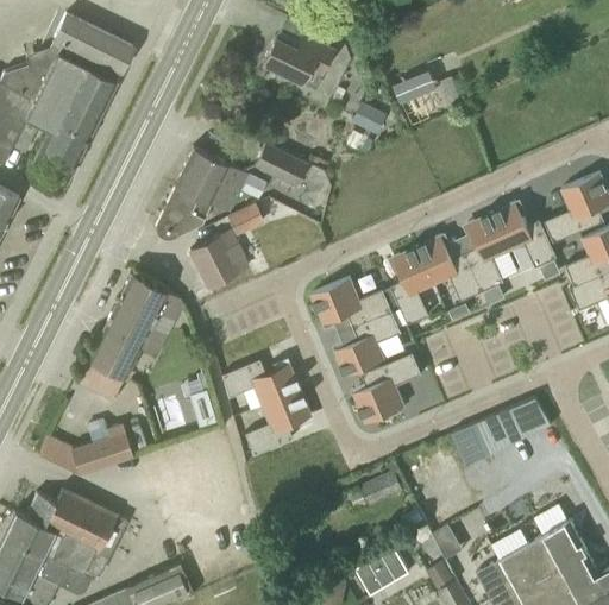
[(121,71),(133,49),(69,17),(55,43),(51,48),(25,56),(27,67),(2,74),(0,79),(0,140),(14,146),(13,149),(25,155),(38,127),(50,133),(32,163),(67,181),(117,82),(114,81),(119,71),(121,71)]
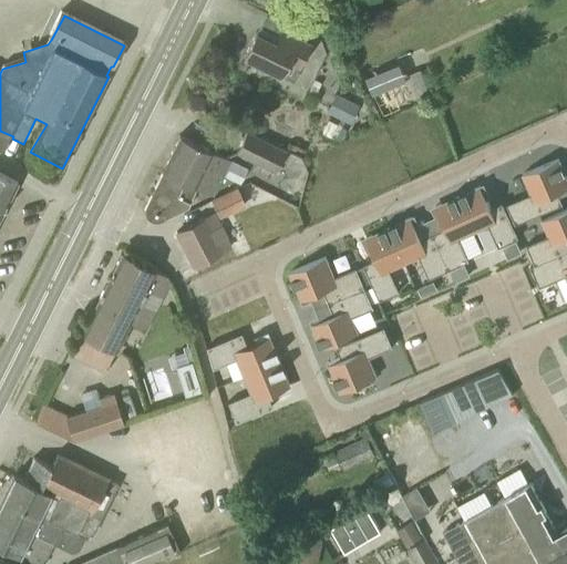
[(300,71),(311,47),(281,32),(275,44),(256,36),(244,61),(280,79),(287,64),(300,71)]
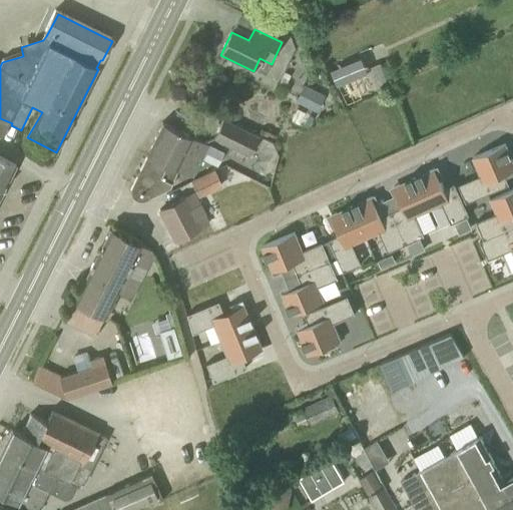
[(341,97),(361,86),(346,60),(327,70),(341,97)]
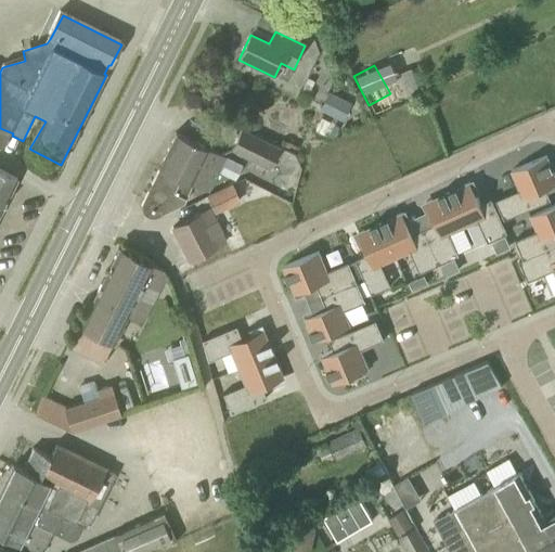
[(334,99),(325,115),(343,124),(351,107),(334,99)]
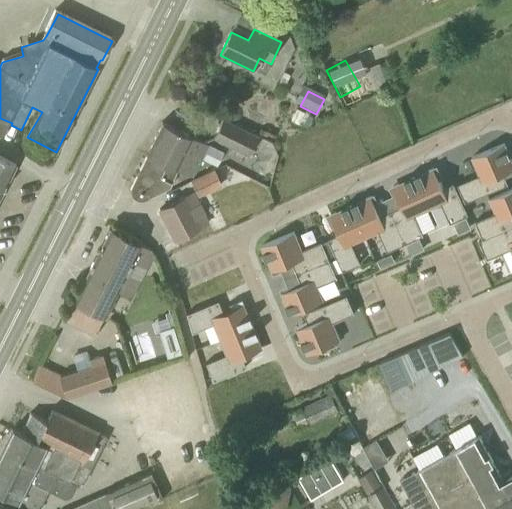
[(11,125),(12,123),(0,118),(0,136),(3,138),(9,124),(11,125)]
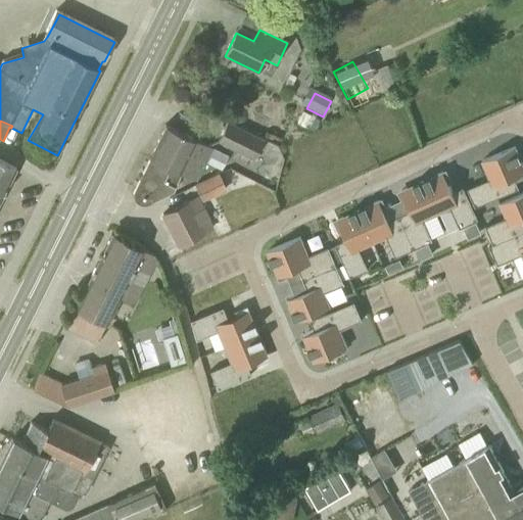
[(254,161),(265,142),(228,124),(218,143),(254,161)]
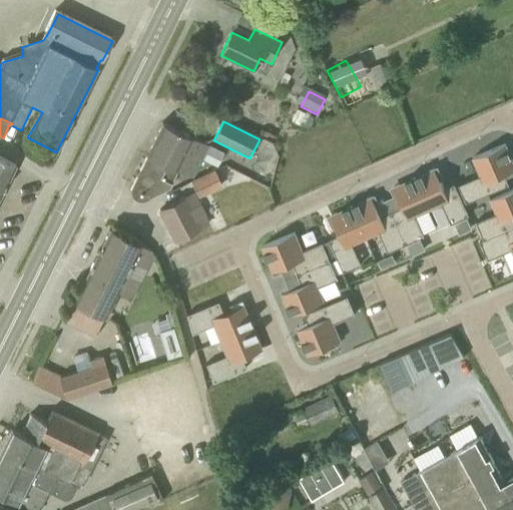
[(193,179),(202,159),(199,158),(204,147),(190,140),(191,138),(162,124),(132,186),(131,191),(132,197),(136,200),(142,202),(145,201),(168,192),(169,191),(171,186),(176,176),(176,173),(177,173),(177,171),(193,179)]
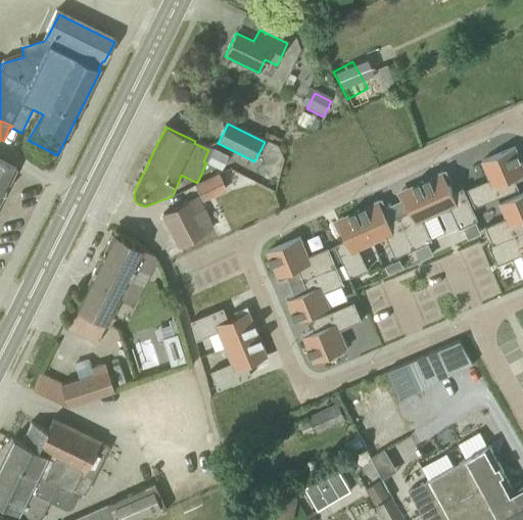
[(516,149),(483,162),(490,181),(468,191),(476,209),(520,191),(515,180),(522,176),(522,167),(521,162),(522,161),(519,155),(518,155),(516,149)]
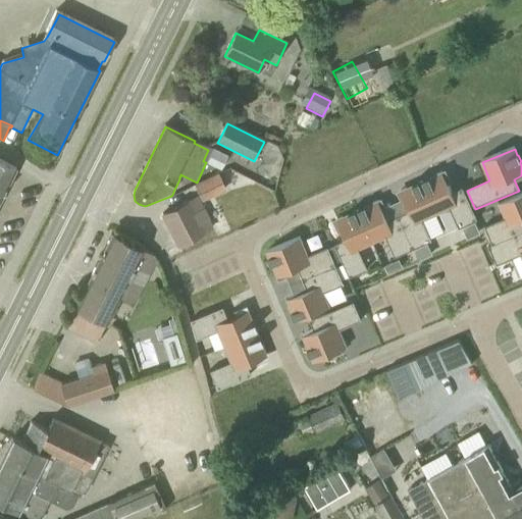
[(0,202),(16,169),(0,161),(0,202)]
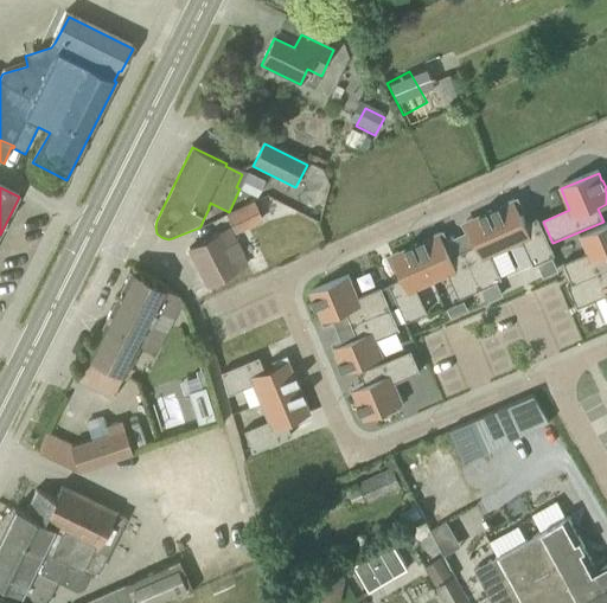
[(491,213),(508,251),(524,244),(535,268),(556,258),(538,219),(525,225),(515,203),(500,209),(500,207),(492,211),(493,212),(491,213)]
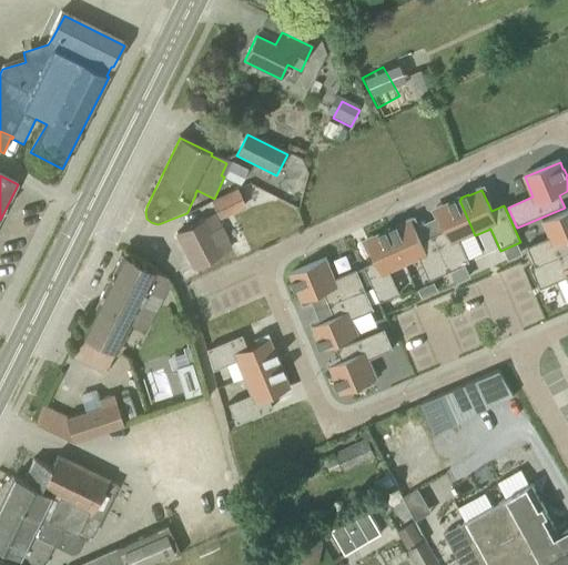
[(235,214),(247,209),(240,192),(229,198),(235,214)]
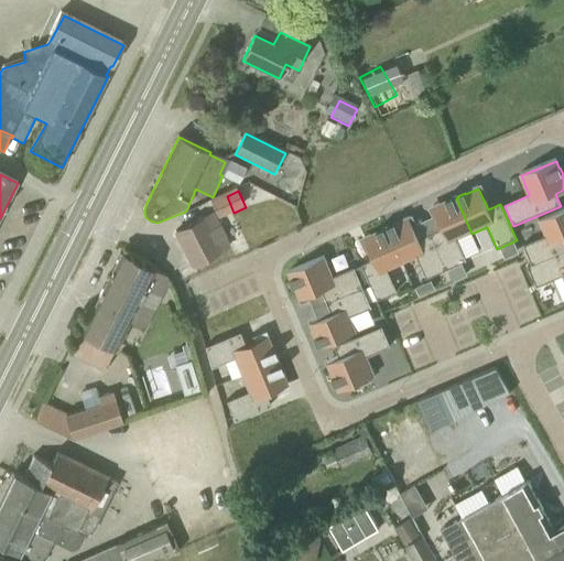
[(457,240),(472,234),(456,198),(454,200),(454,198),(446,202),(447,203),(433,208),(443,230),(431,236),(447,271),(467,262),(457,240)]
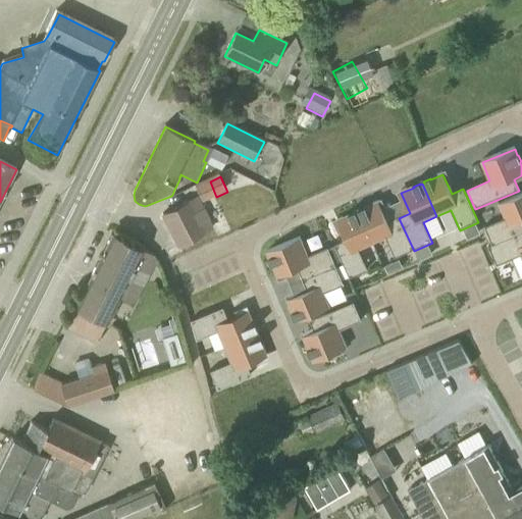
[(492,246),(521,232),(521,223),(521,221),(521,220),(521,195),(500,205),(506,219),(485,228),(492,246)]
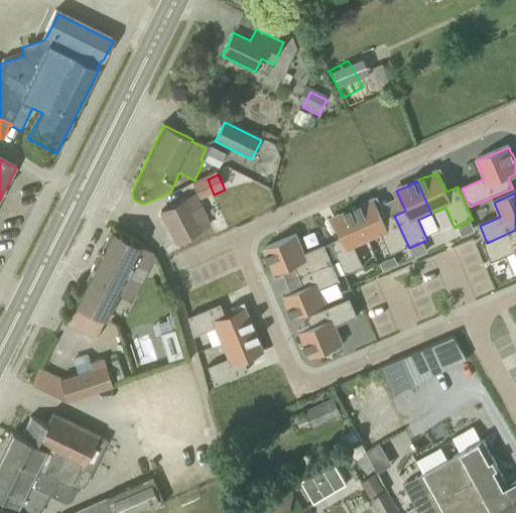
[(176,244),(210,228),(195,197),(161,214),(176,244)]
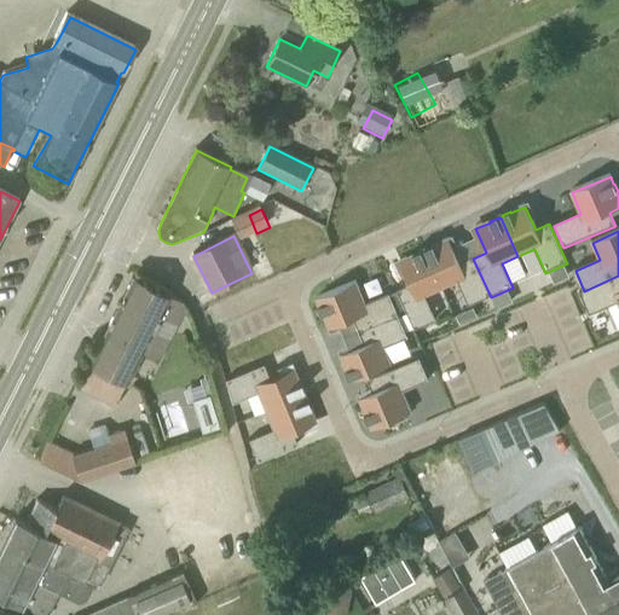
[(491,297),(473,259),(460,265),(450,241),(434,248),(434,247),(426,250),(427,251),(424,251),(441,290),(458,283),(469,307),(491,297)]
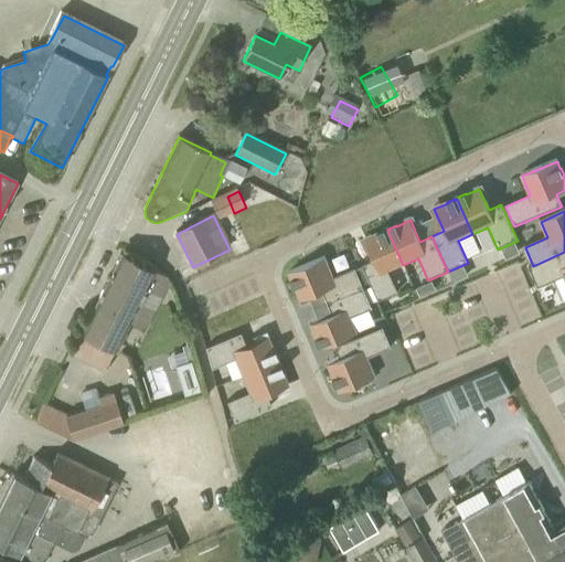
[(388,272),(403,265),(387,230),(385,231),(385,230),(377,233),(379,234),(365,241),(374,262),(363,267),(379,303),(398,294),(388,272)]
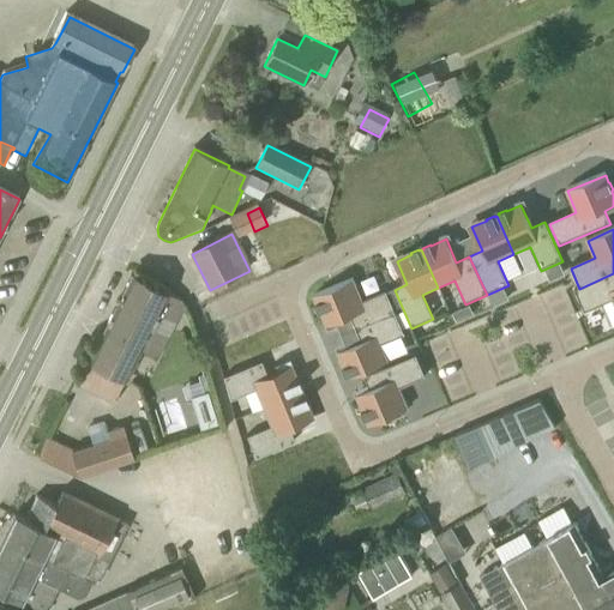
[(613,273),(579,289),(575,291),(584,314),(613,302),(613,303),(613,273)]
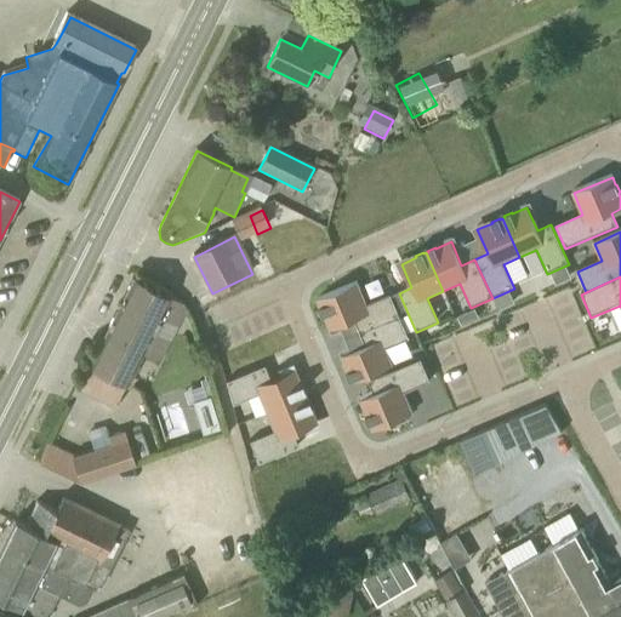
[(158,364),(184,309),(183,306),(134,280),(78,389),(115,407),(126,386),(127,386),(143,356),(158,364)]
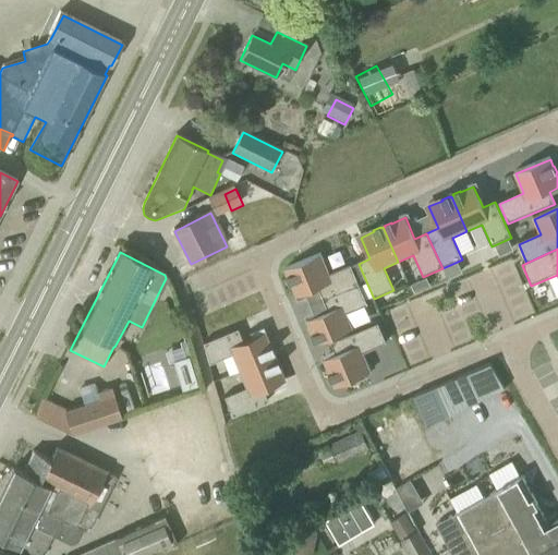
[(319,289),(324,301),(360,286),(351,266),(329,275),(320,255),(286,270),(289,277),(288,277),(291,285),(292,285),(298,298),(319,289)]
